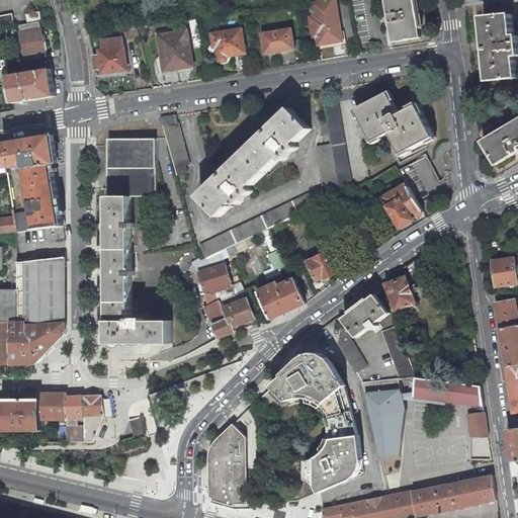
[(336,0),(313,0),(315,9),(310,9),(314,35),(318,35),(319,45),(343,40),(336,0)]
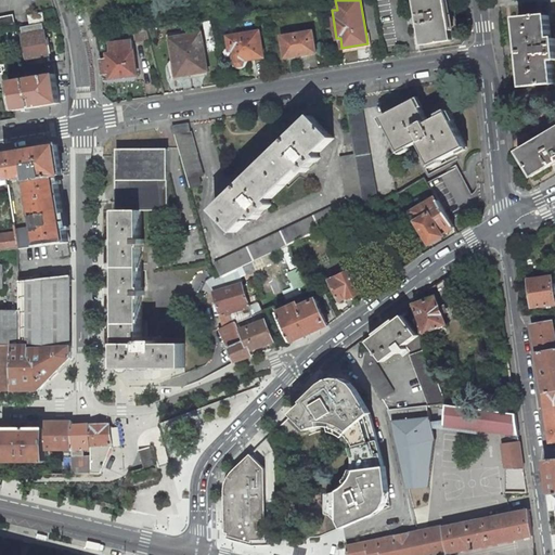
[(415,0),(418,15),(414,16),(416,24),(420,24),(423,44),(452,40),(444,0),(415,0)]
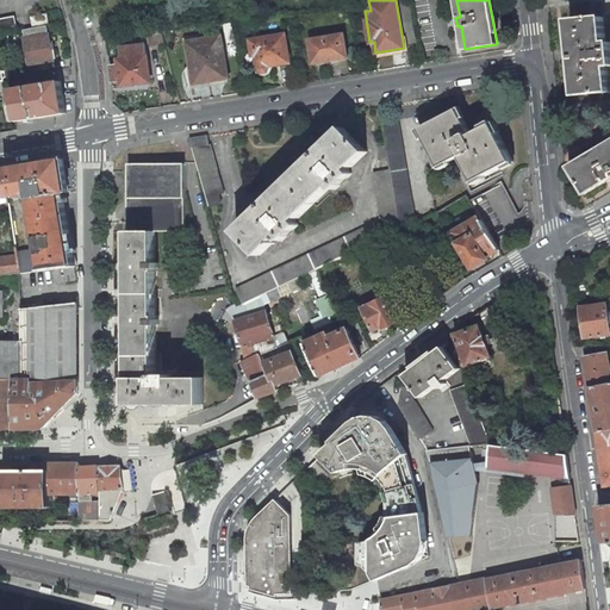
[(31,17),(33,27),(48,25),(50,25),(48,14),(31,17)]
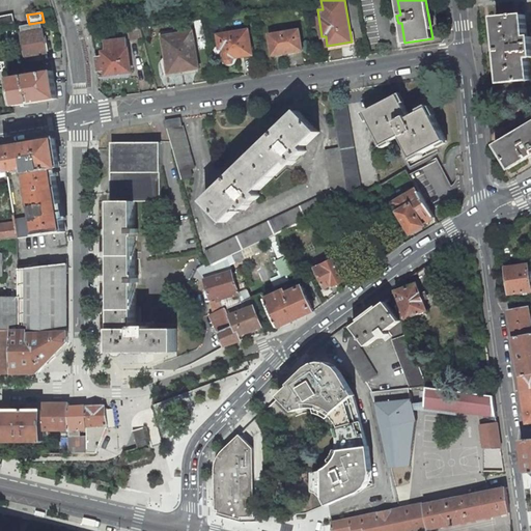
[(0,29),(16,27),(14,15),(0,17),(0,29)]
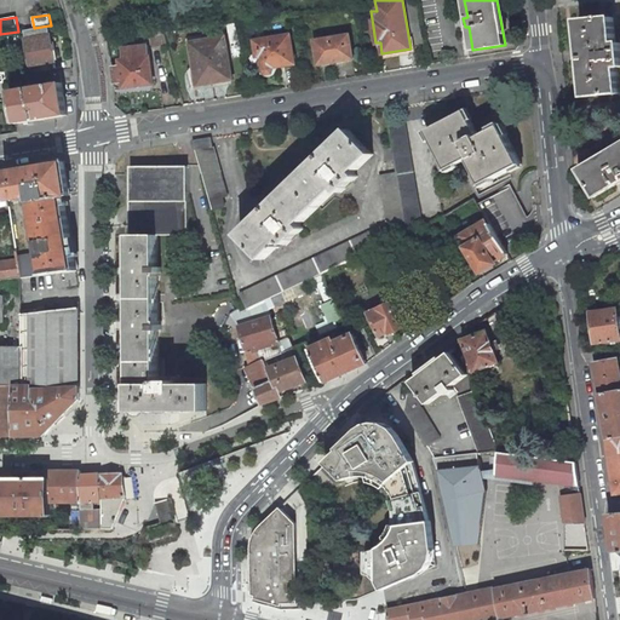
[(614,17),(579,21),(587,97),(619,93),(619,82),(619,68),(619,67),(619,42),(616,44),(614,17)]
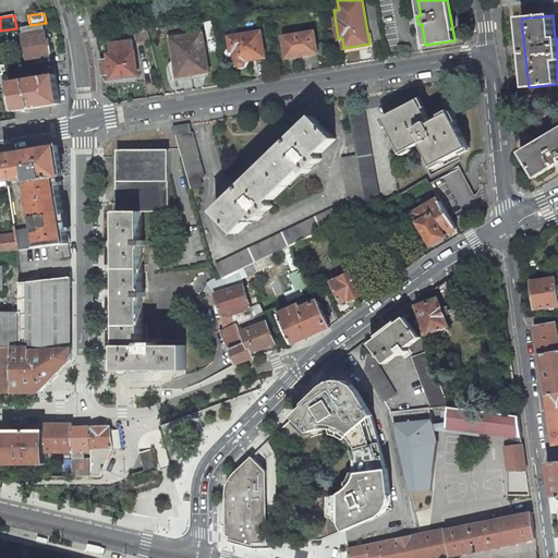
[(145,22),(132,25),(137,43),(150,39),(147,28),(145,22)]
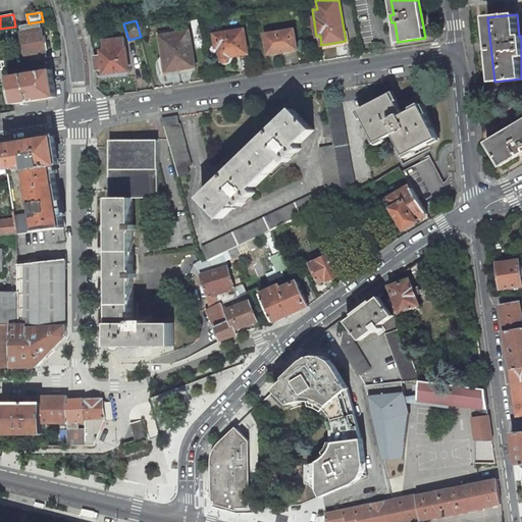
[(29,23),(20,25),(21,34),(25,56),(47,52),(43,30),(42,30),(41,21),(29,23)]
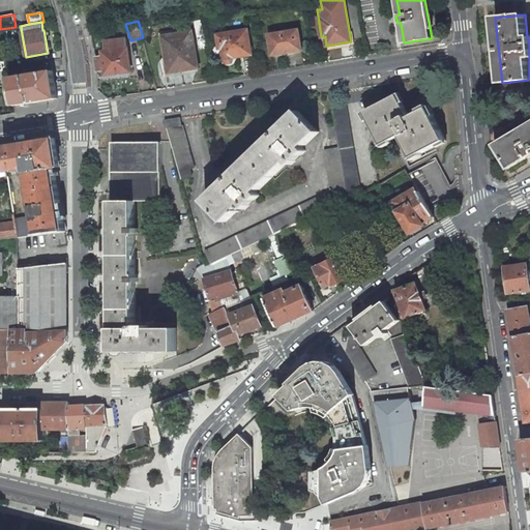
[(253,55),(248,30),(217,34),(219,49),(224,48),(226,60),(227,61),(229,62),(230,62),(232,62),(233,60),(233,59),(233,58),(253,55)]
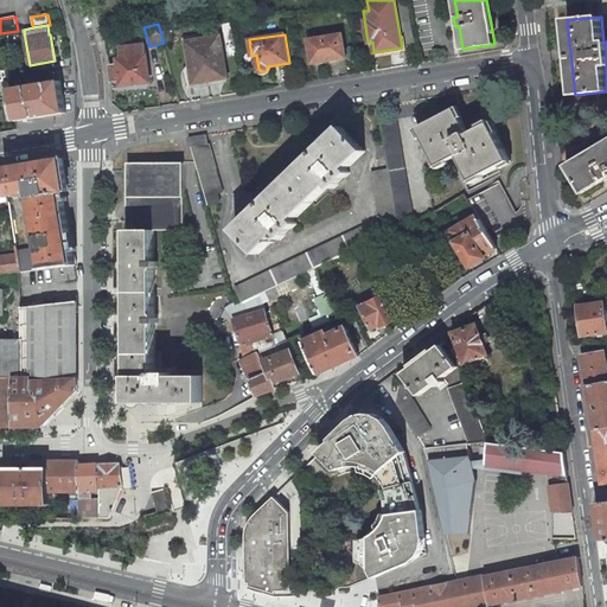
[(308,40),(313,63),(346,57),(343,34),(308,40)]
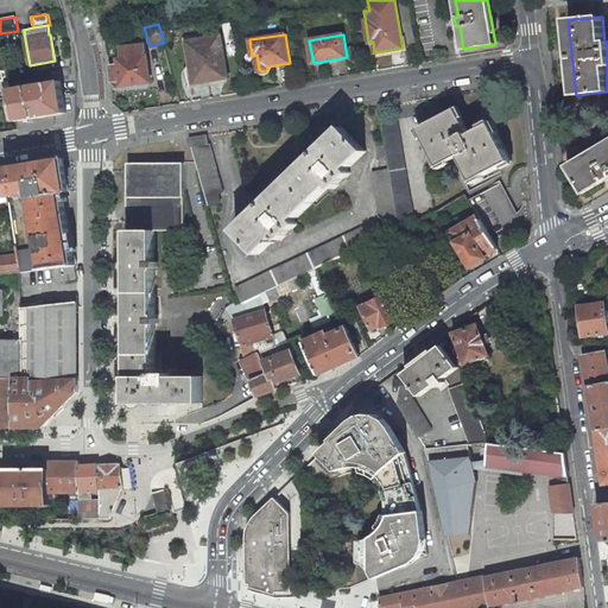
[(223,51),(220,37),(188,43),(195,83),(222,78),(217,52),(223,51)]
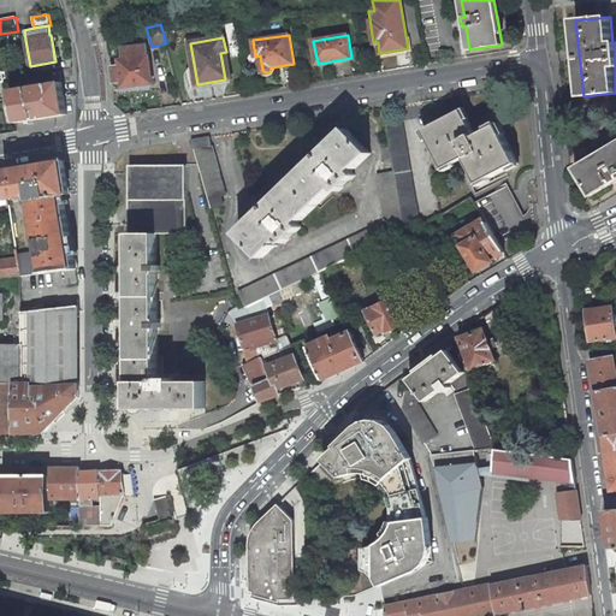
[(116,87),(123,87),(123,88),(153,83),(147,45),(122,48),(123,60),(119,60),(120,66),(113,67),(116,87)]
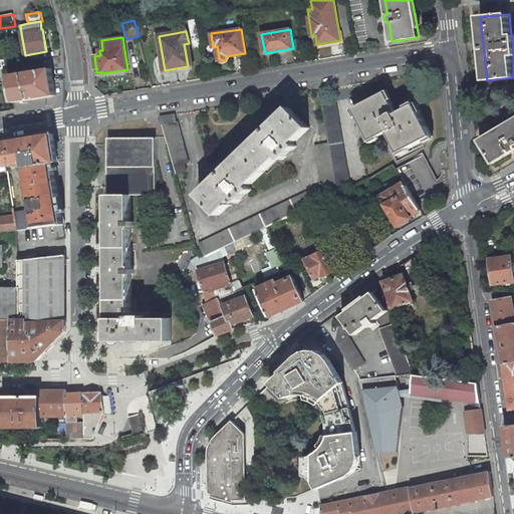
[(51,68),(8,75),(13,102),(56,95),(51,68)]
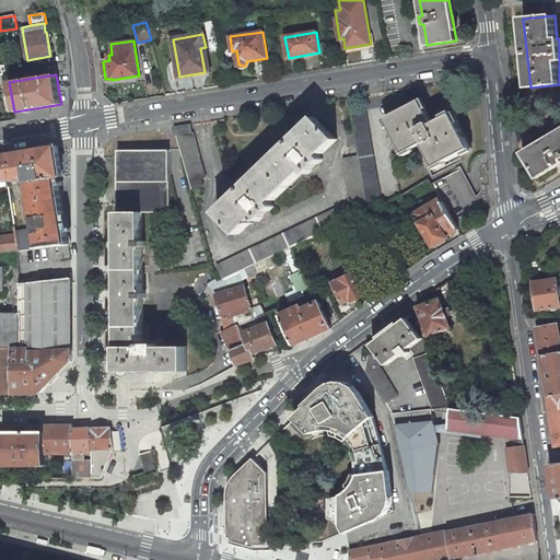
[(421,100),(385,118),(404,153),(427,141),(427,142),(424,143),(436,166),(473,148),(455,115),(465,109),(462,102),(464,101),(462,96),(438,108),(443,118),(431,125),(430,123),(432,121),(421,100)]
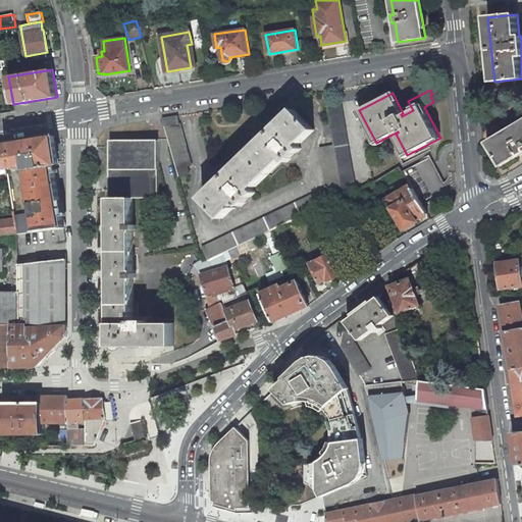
[(358,190),(342,102),(327,104),(334,146),(344,197),(358,190)]
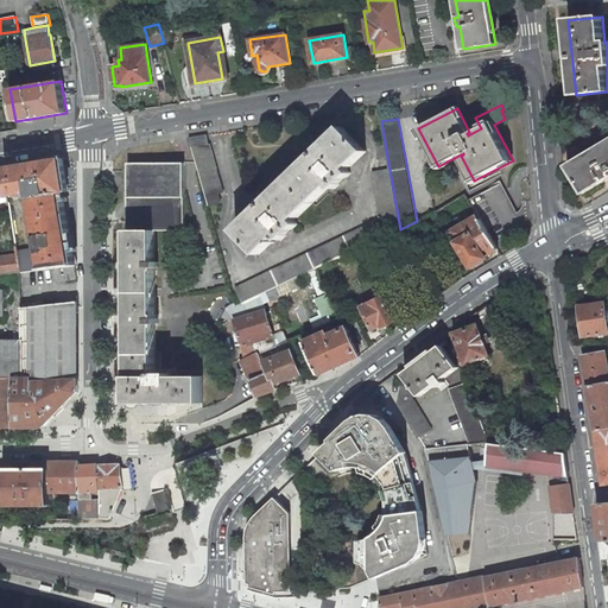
[(367,152),(343,127),(236,230),(259,254),(272,242),(273,244),(274,242),(274,241),(278,238),(282,241),(298,225),(295,221),(330,187),(335,190),(352,173),(348,170),(367,152)]
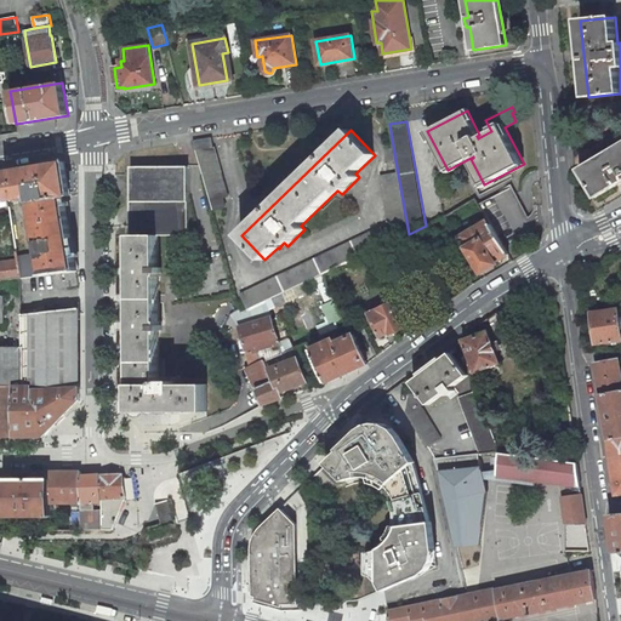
[(193,141),(214,210),(226,206),(223,198),(228,197),(214,147),(212,137),(193,141)]
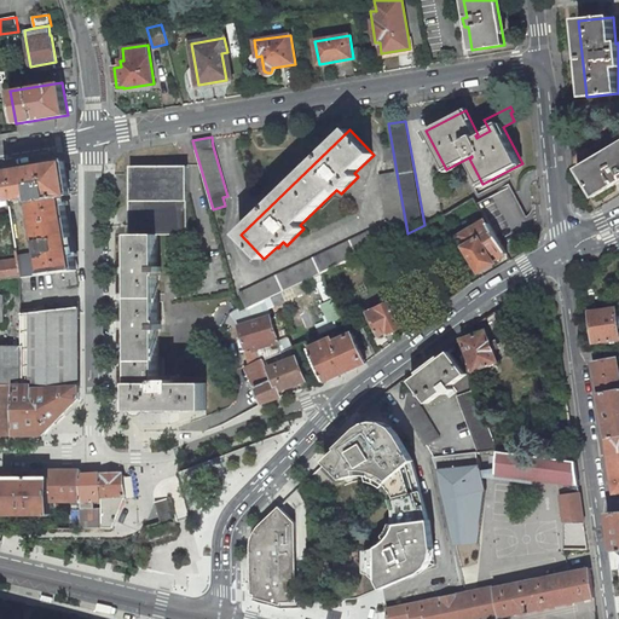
[(618,144),(578,169),(594,197),(617,184),(618,181),(618,144)]
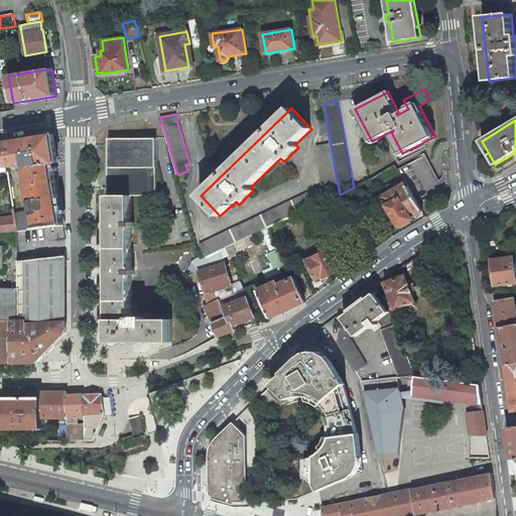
[(3,143),(8,166),(26,163),(33,211),(15,214),(15,217),(17,231),(35,230),(50,228),(65,226),(54,163),(58,163),(53,135),(3,143)]
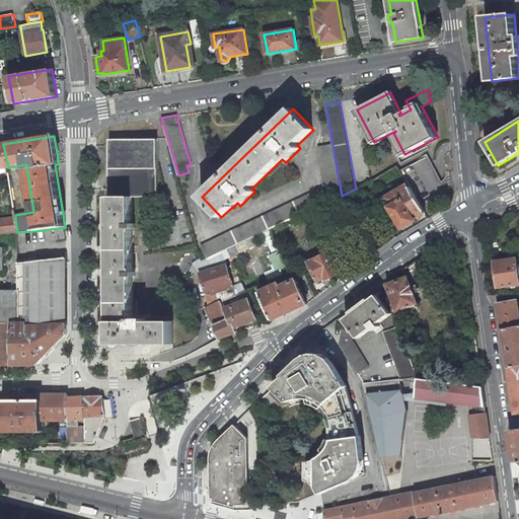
[(158,139),(109,139),(109,345),(169,344),(174,344),(174,321),(147,321),(147,318),(133,318),(133,277),(136,277),(136,272),(133,272),(133,228),(136,228),(136,223),(133,223),(133,197),(158,197),(158,139)]
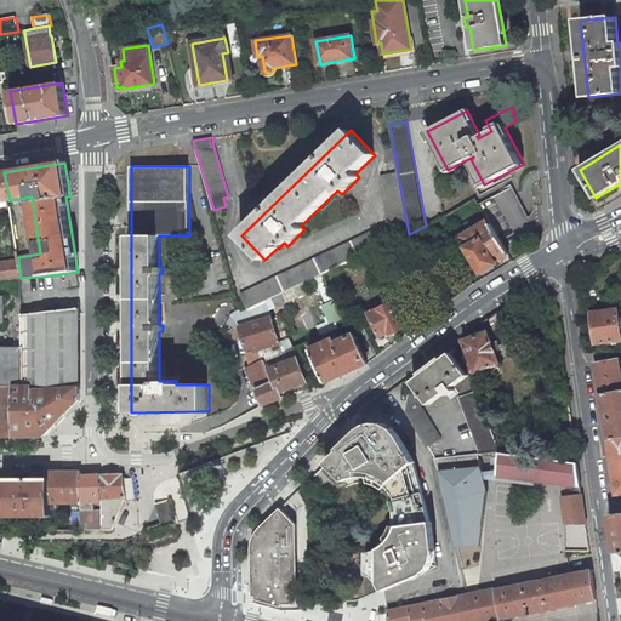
[(240,295),(248,311),(379,249),(409,234),(398,174),(382,176),(389,217),(388,226),(240,295)]
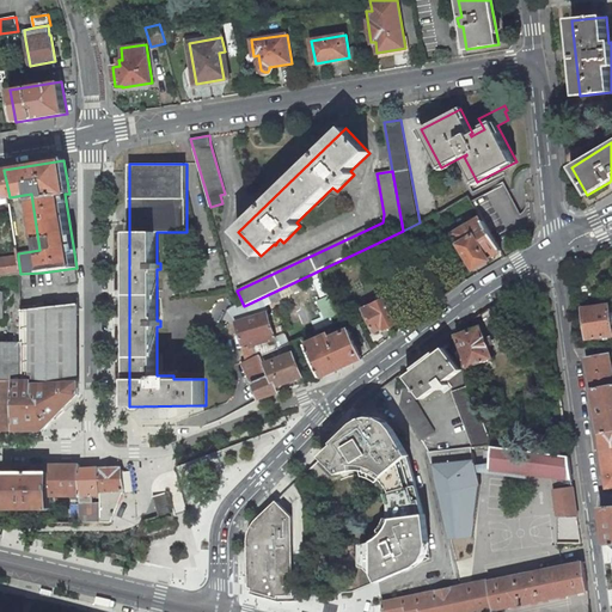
[(503,185),(472,201),(482,218),(499,246),(526,230),(503,185)]
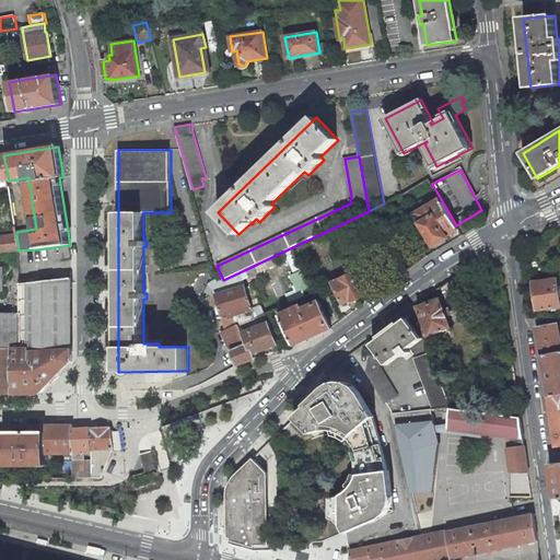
[(441,199),(417,213),(435,246),(448,238),(447,236),(459,230),(456,225),(441,199)]
